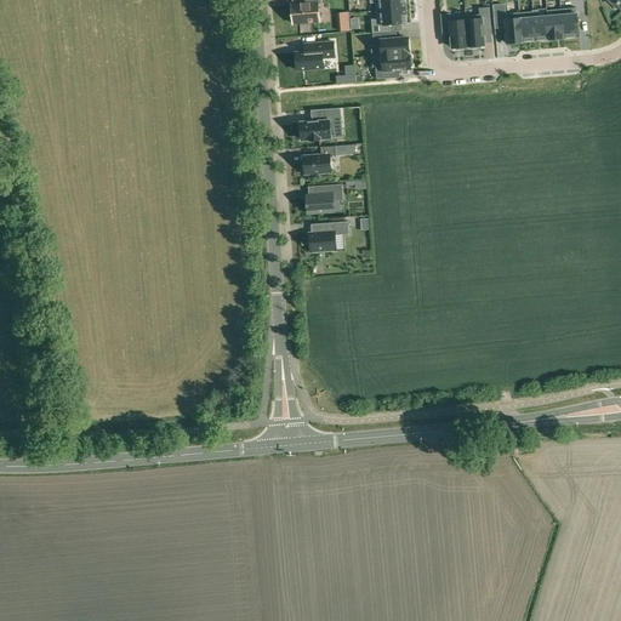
[(294,23),(320,21),(318,4),(322,4),(320,0),(300,0),(301,4),(291,5),(294,23)]
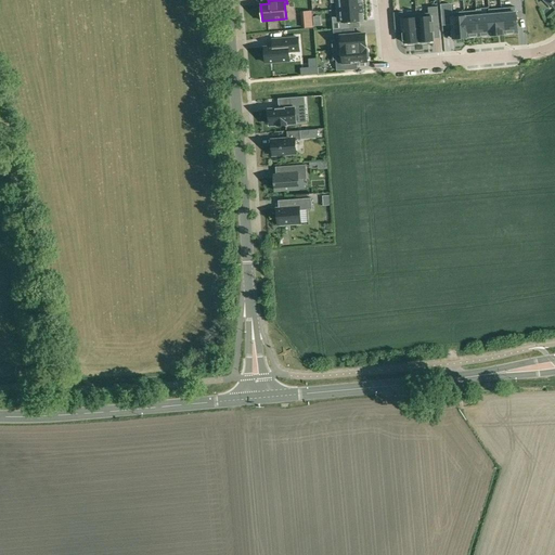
[(331,0),(332,2),(336,2),(336,10),(362,8),(361,0),(331,0)]
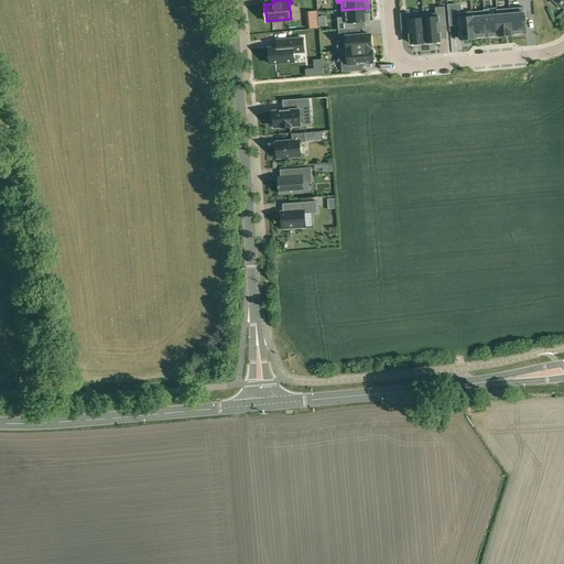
[(427,43),(427,44),(437,43),(436,41),(441,41),(440,29),(445,28),(446,28),(444,7),(435,8),(436,13),(423,14),(425,43),(427,43)]
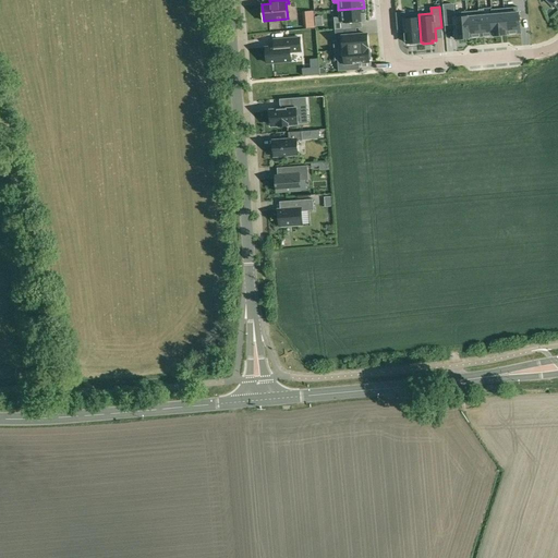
[(364,8),(338,10),(339,17),(335,17),(336,29),(343,29),(352,28),(351,22),(365,21),(364,8)]
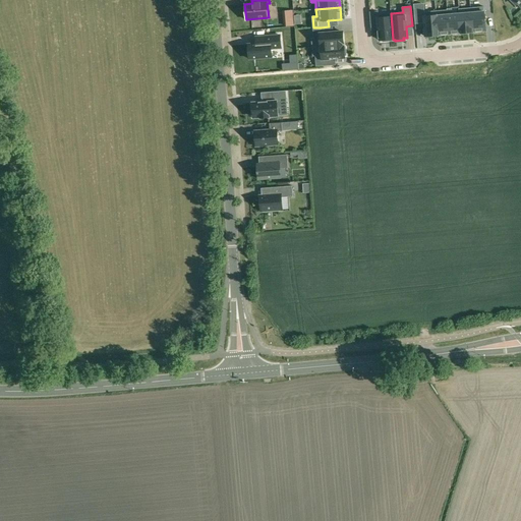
[(485,31),(483,10),(471,11),(472,32),(485,31)]
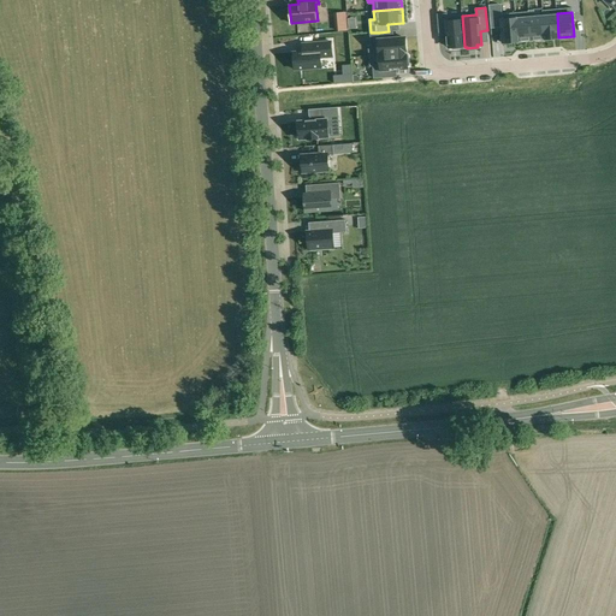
[(452,47),(452,49),(463,48),(465,47),(462,16),(446,17),(446,13),(437,15),(439,35),(448,35),(448,37),(448,45),(449,45),(449,47),(452,47)]
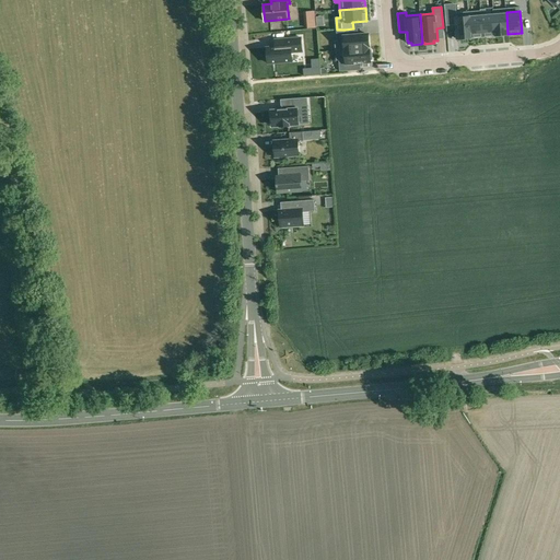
[(508,34),(506,12),(493,13),(496,35),(508,34)]
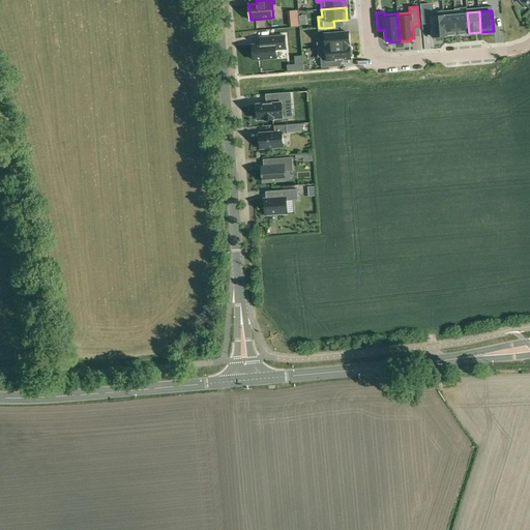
[(469,33),(467,12),(455,13),(458,34),(469,33)]
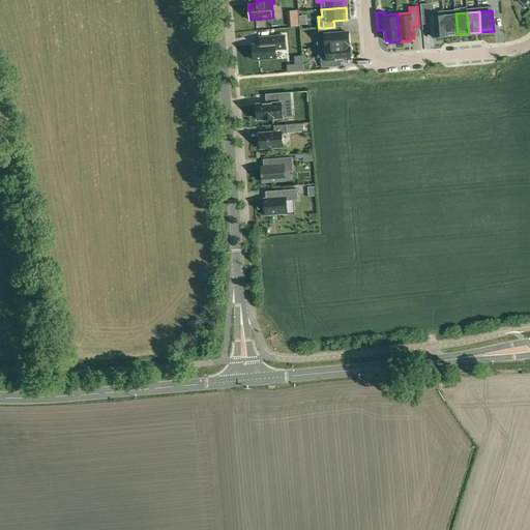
[(458,34),(455,13),(443,15),(445,35),(458,34)]
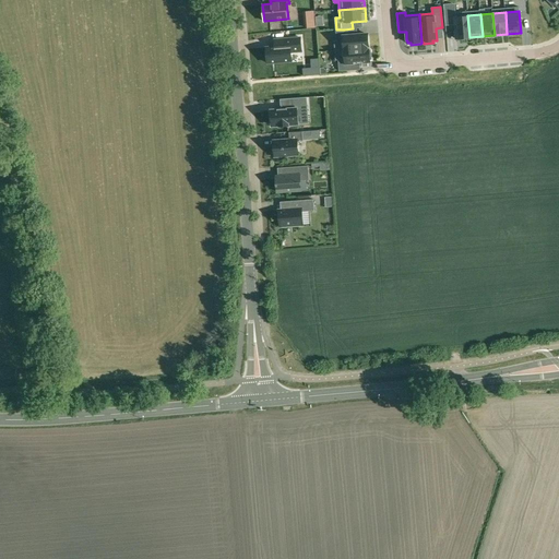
[(470,37),(467,15),(454,16),(456,39),(470,37)]
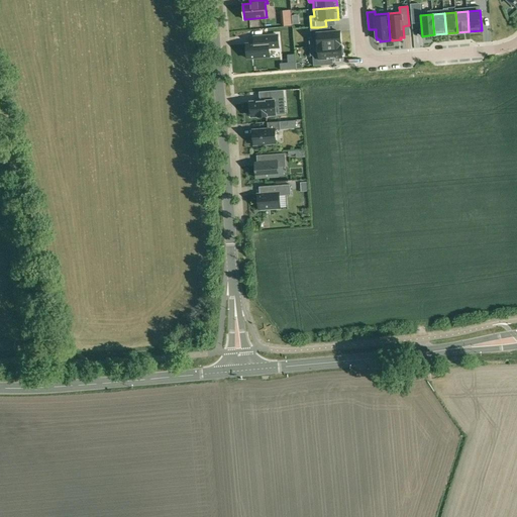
[(340,44),(339,31),(318,33),(318,27),(311,27),(311,38),(318,38),(318,46),(340,44)]
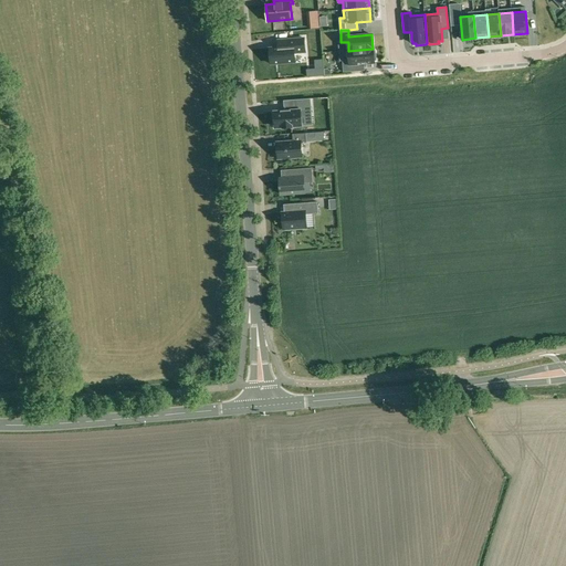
[(305,52),(304,39),(290,40),(278,41),(279,48),(270,48),(271,64),(295,62),(294,53),(305,52)]
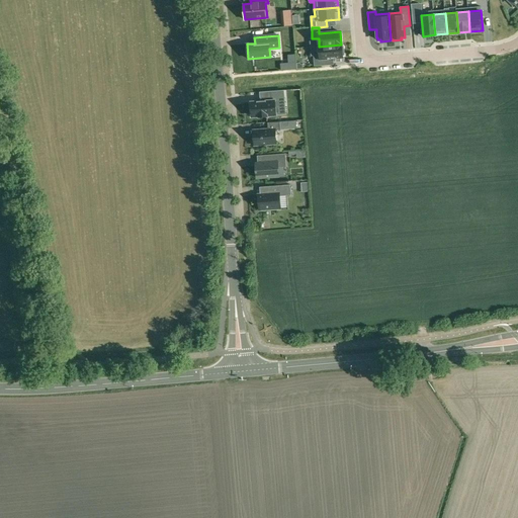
[(314,55),(315,66),(321,66),(321,59),(342,58),(341,45),(319,47),(320,55),(314,55)]
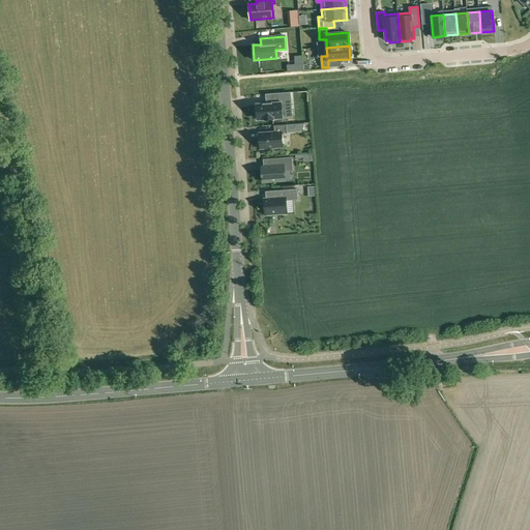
[(273,118),(282,117),(282,108),(292,108),(291,94),(276,95),(277,104),(257,105),(257,108),(256,108),(256,117),(258,116),(258,119),(265,119),(273,119),(273,118)]
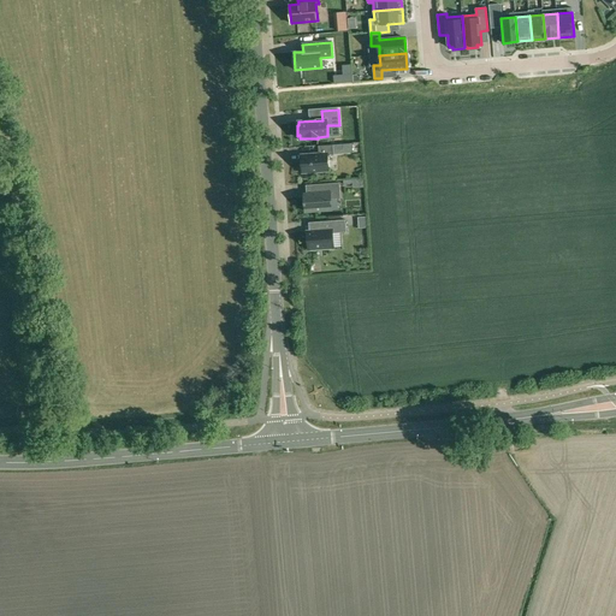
[(302,172),(312,172),(312,173),(321,172),(321,171),(329,171),(327,154),(333,154),(333,144),(318,146),(319,154),(301,155),(302,172)]
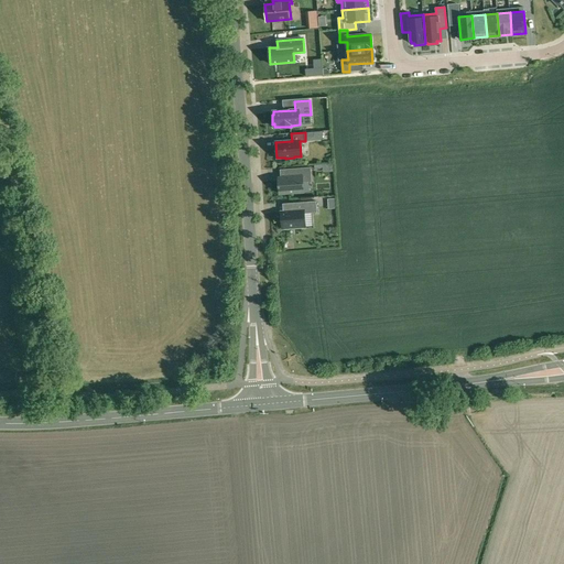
[(279,181),(280,194),(304,192),(303,182),(312,182),(311,167),(285,169),(286,177),(285,177),(279,177),(279,181)]
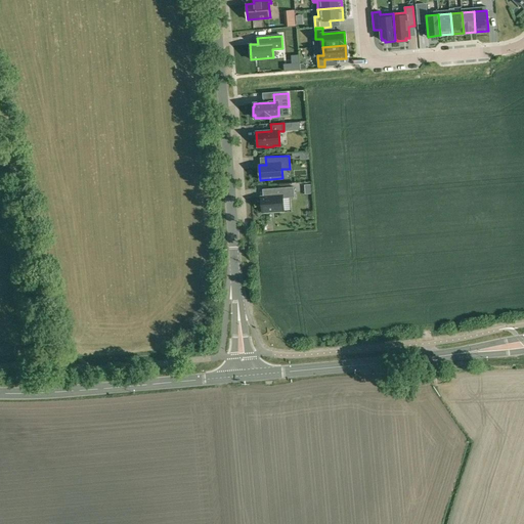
[(295,198),(294,186),(269,188),(269,195),(261,197),(262,213),(284,211),(282,199),(295,198)]
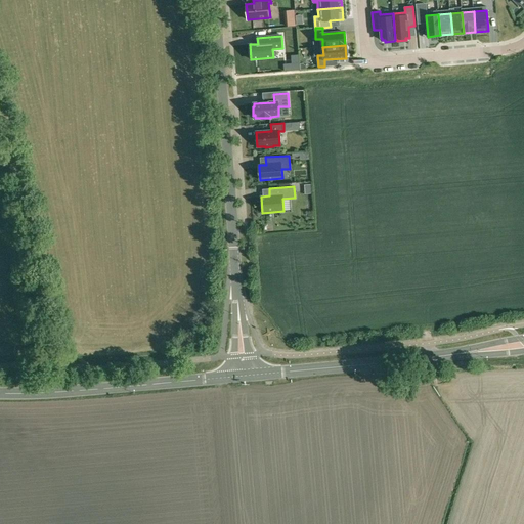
All buildings are outlined.
